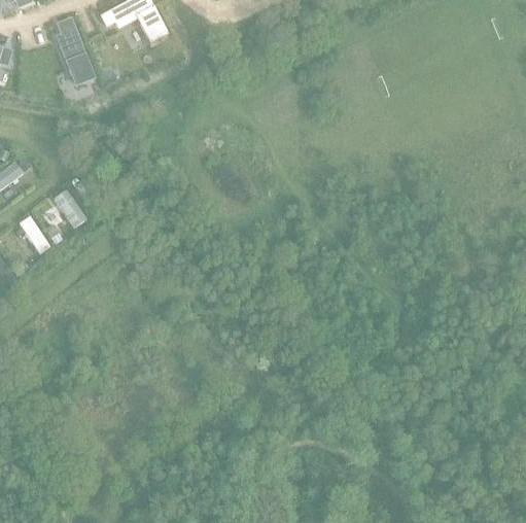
[(127,0),(101,14),(106,24),(115,19),(118,25),(138,14),(141,22),(140,23),(148,37),(149,36),(151,40),(167,32),(149,0),(127,0)]
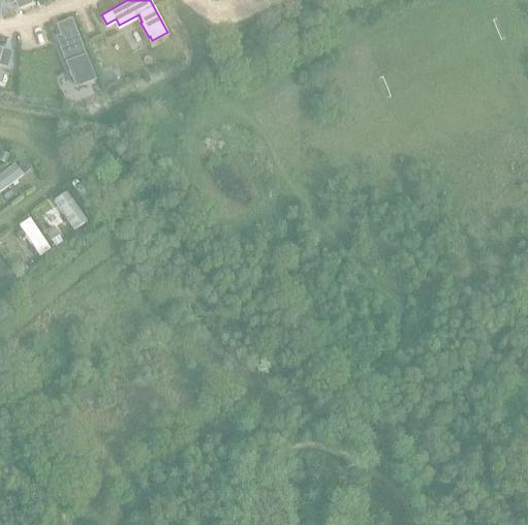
[(64,33),(58,35),(70,66),(76,83),(94,75),(71,17),(59,21),(64,33)]
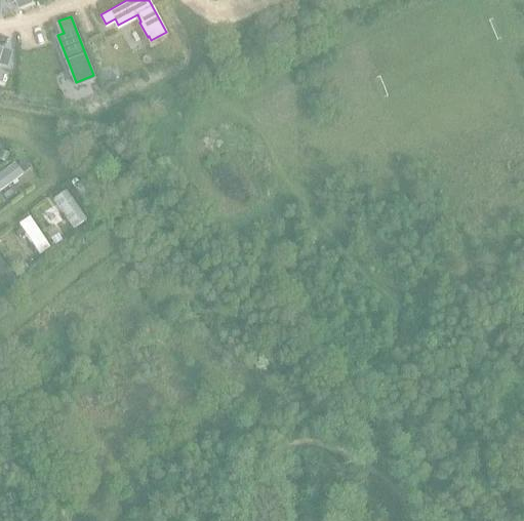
[(0,45),(0,59),(6,63),(10,48),(0,45)]
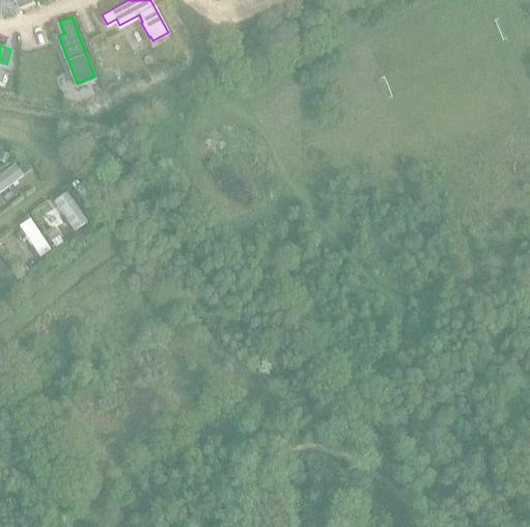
[(23,172),(16,162),(0,173),(0,189),(11,181),(15,184),(24,177),(21,174),(23,172)]
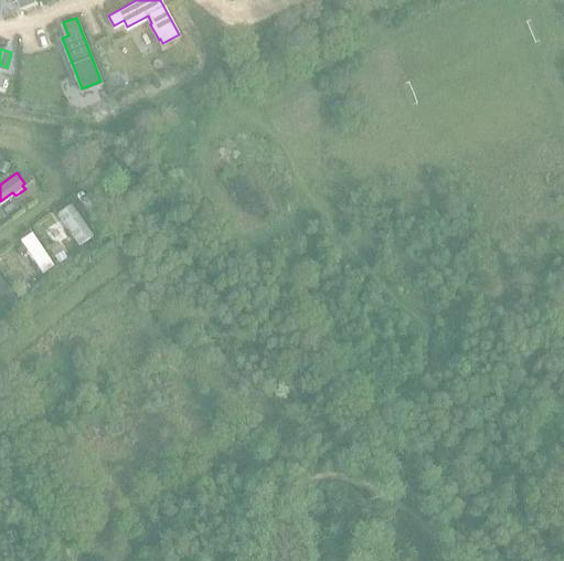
[(92,232),(72,202),(62,210),(70,222),(66,224),(72,233),(76,231),(81,239),(92,232)]
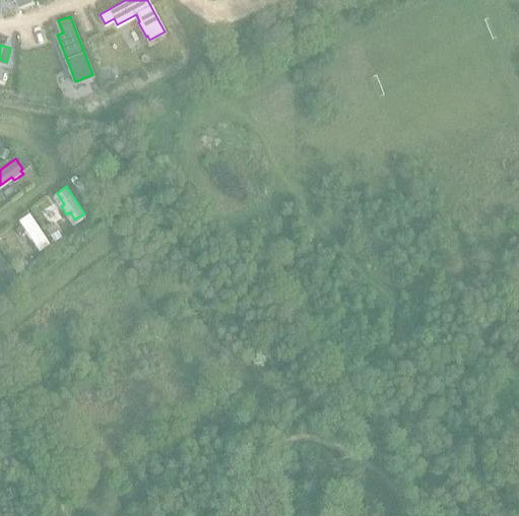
[(48,240),(30,214),(19,221),(38,247),(48,240)]
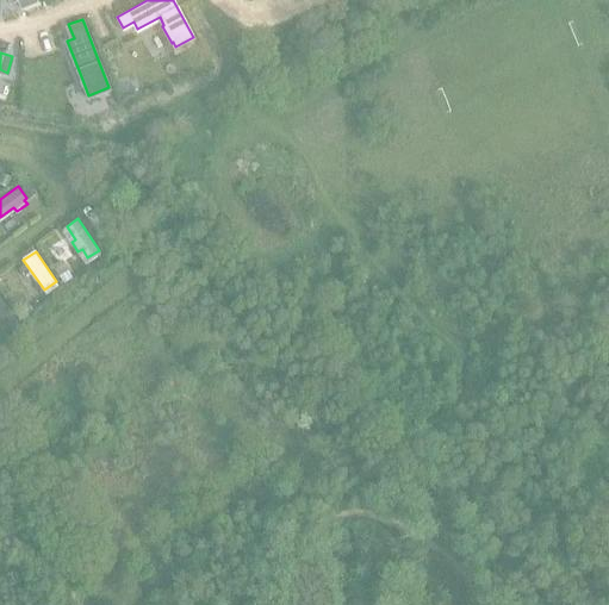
[(19,322),(0,294),(0,323),(6,331),(19,322)]
